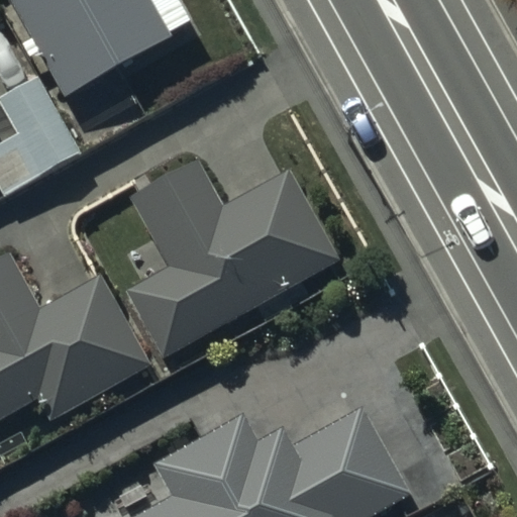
[(162,35),(141,0),(11,0),(63,91),(162,35)]
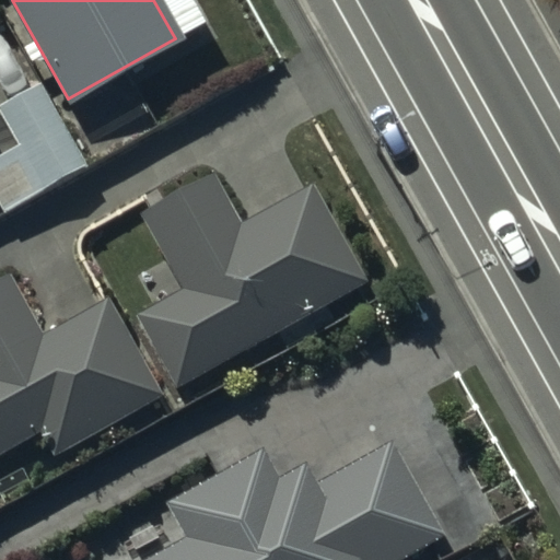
[(0,200),(6,210),(88,163),(42,79),(0,101),(0,108),(21,147),(0,158),(0,200)]
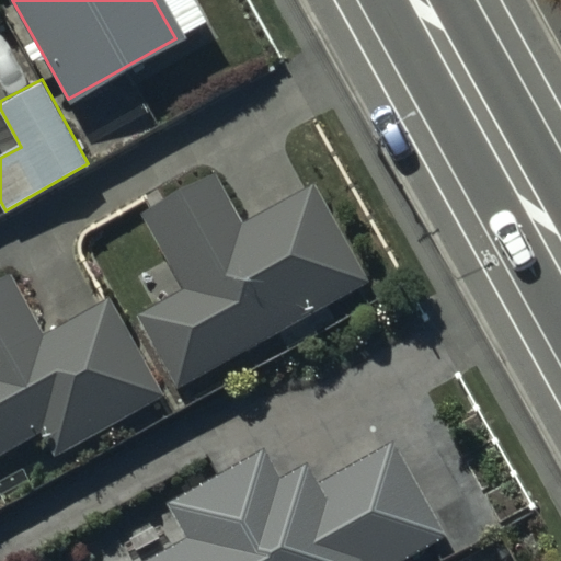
[(239,225),(213,179),(150,213),(194,292),(145,318),(181,384),(367,283),(312,184),(239,225)]
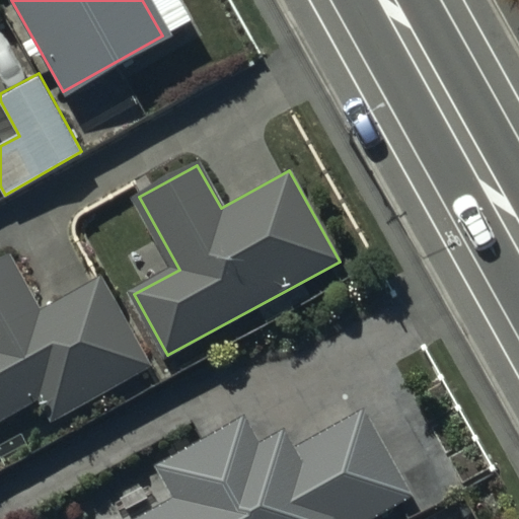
[(145,364),(99,280),(38,314),(6,257),(0,261),(0,419),(44,395),(54,414),(145,364)]
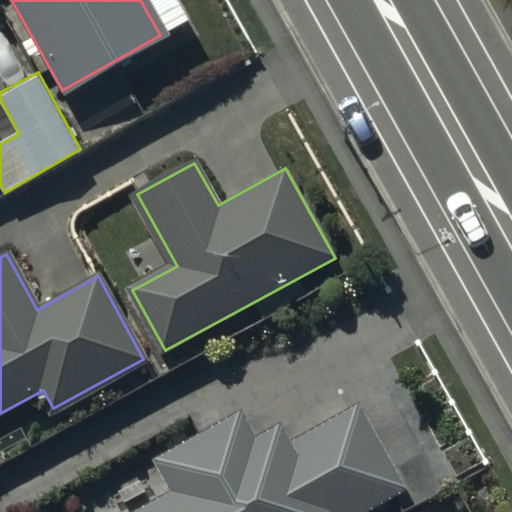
[(349,511),(396,486),(354,412),(286,451),(274,429),(257,439),(240,409),(153,458),(174,495),(143,511),(349,511)]
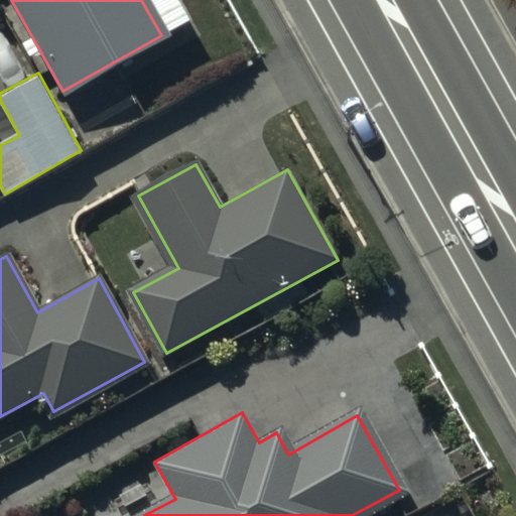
All buildings are outlined.
